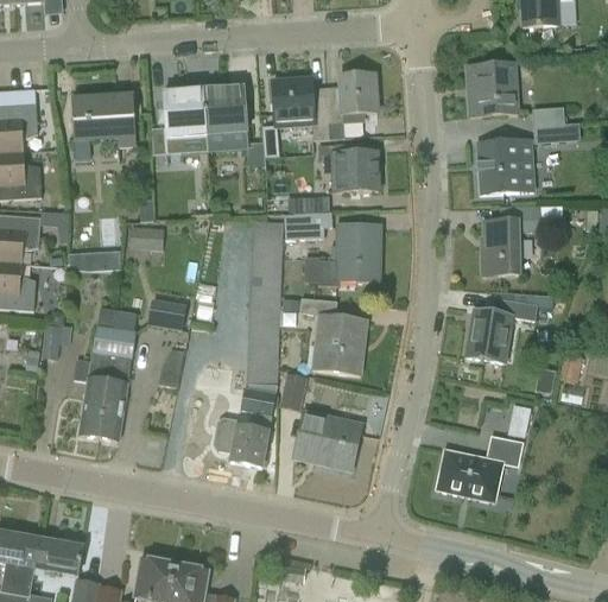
[(520,0),(521,26),(559,24),(558,0),(520,0)]
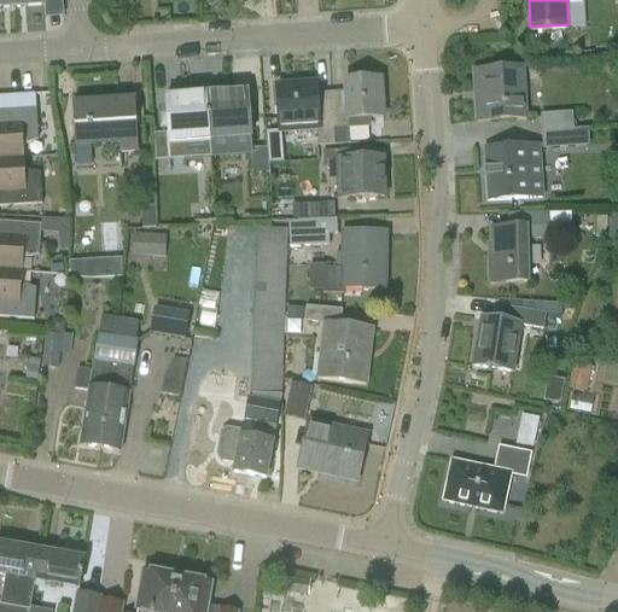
[(476,118),(526,115),(523,63),(472,66),(476,118)]
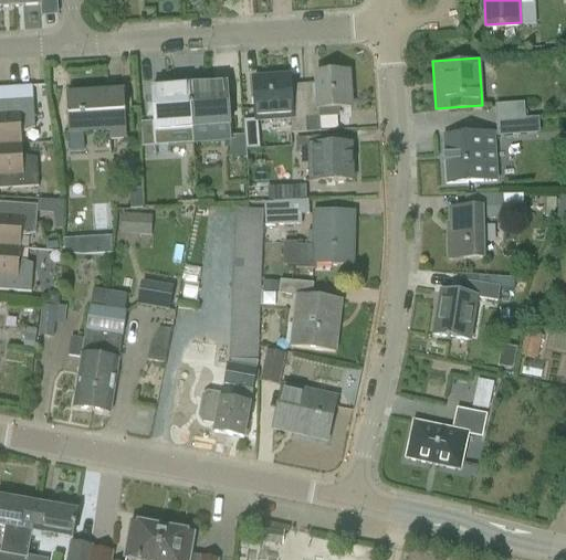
[(317,80),(303,81),(305,114),(320,113),(320,112),(338,111),(338,105),(352,104),(349,69),(316,71),(317,80)]
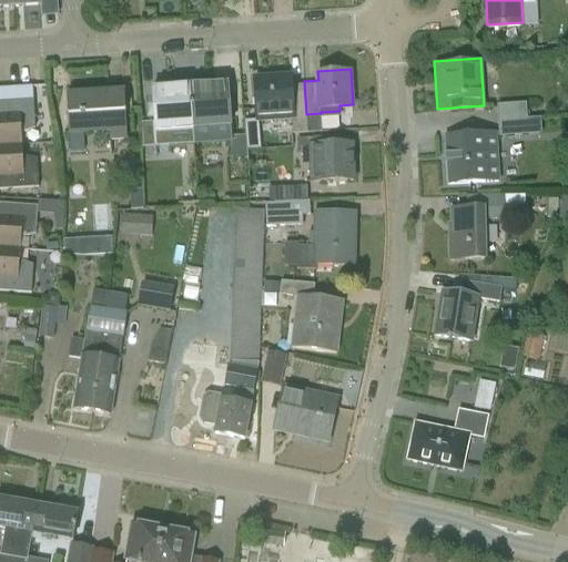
[(293,129),(307,129),(306,114),(304,81),(292,82),(291,72),(253,75),(255,118),(292,115),(293,129)]
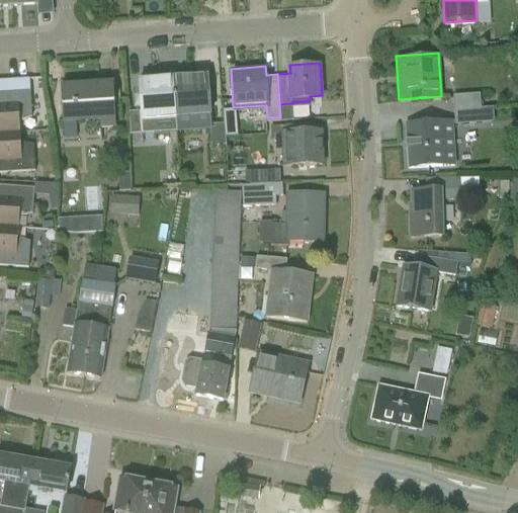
[(207,74),(174,77),(176,115),(177,127),(211,124),(210,112),(207,74)]
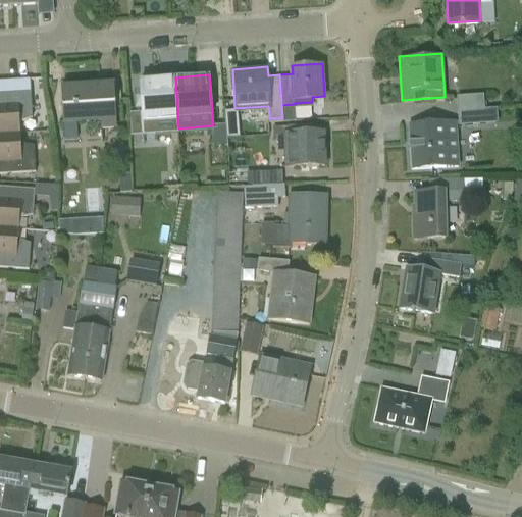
[(177,116),(175,78),(141,80),(144,118),(177,116)]
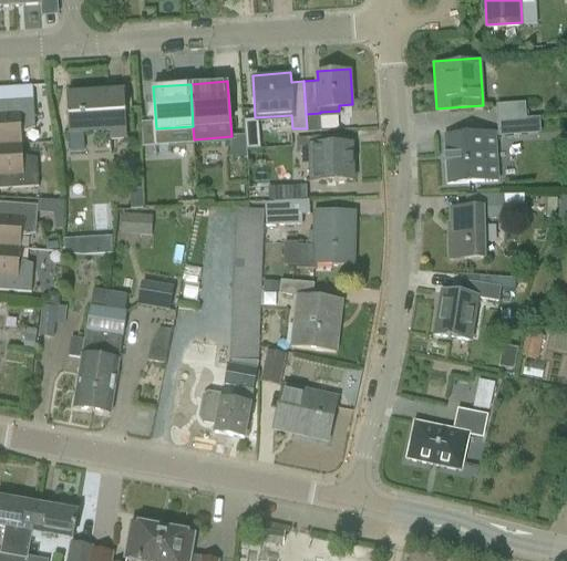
[(126,135),(124,87),(66,91),(69,131),(70,149),(80,148),(79,131),(109,128),(109,136),(126,135)]
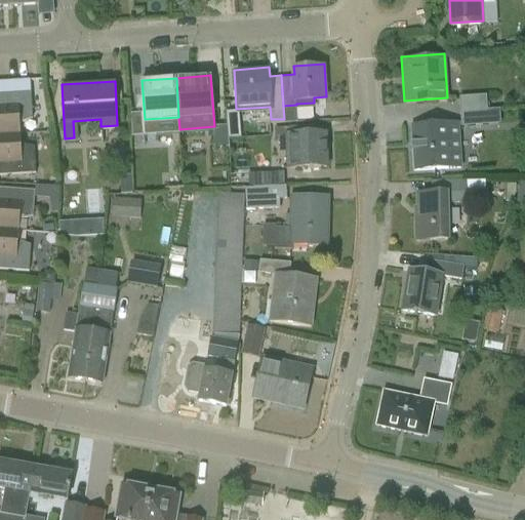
[(0,131),(19,131),(18,120),(33,116),(31,89),(0,91),(0,131)]
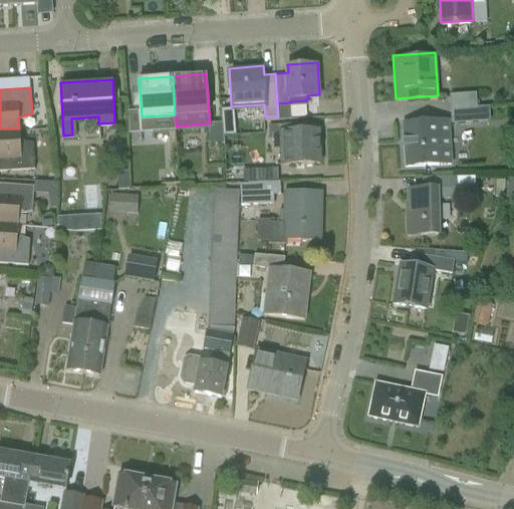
[(449,91),(450,106),(477,104),(476,89),(449,91)]
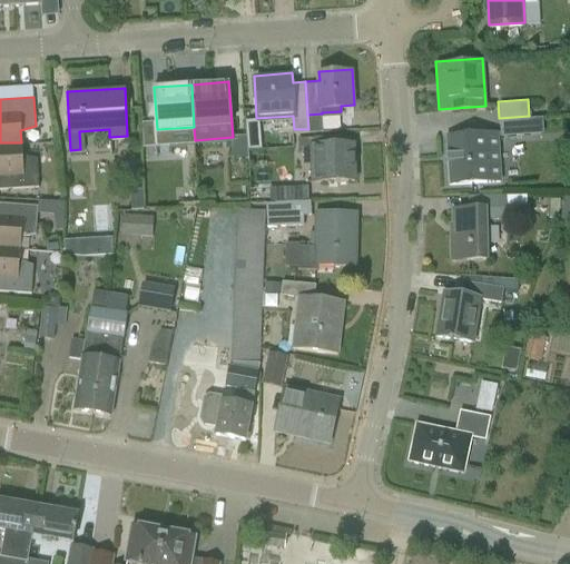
[(529,116),(499,118),(500,134),(530,131),(529,116)]
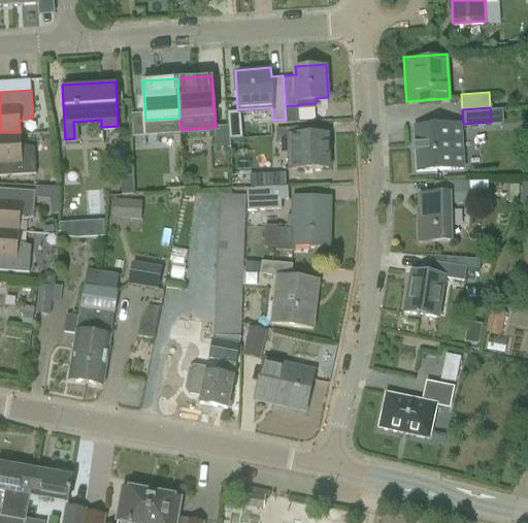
[(460,122),(414,124),(415,144),(418,144),(419,167),(463,165),(460,122)]
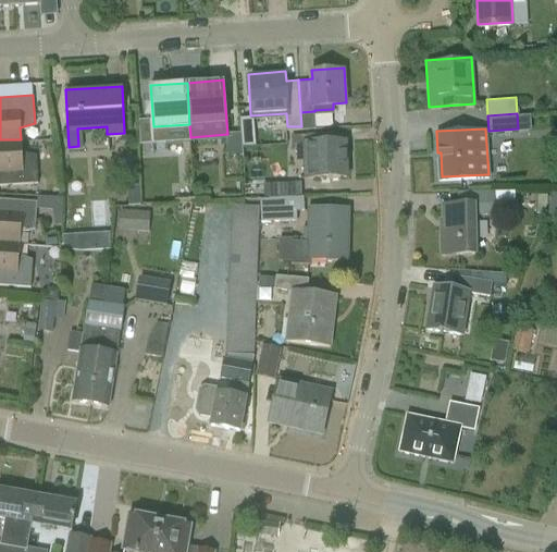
[(309,140),(305,140),(306,175),(346,174),(346,139),(331,139),(331,132),(309,132),(309,140)]
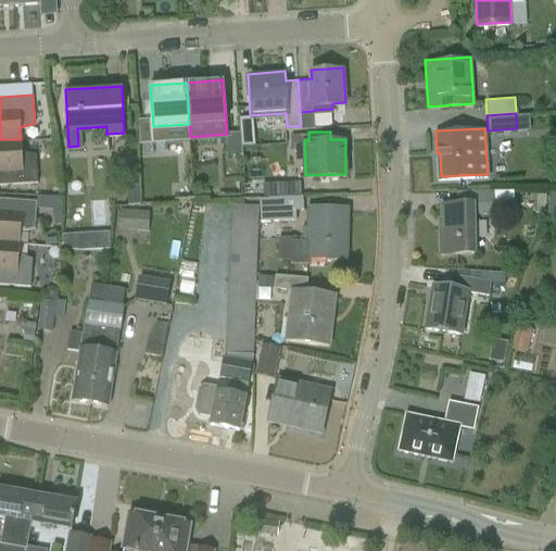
[(242,146),(241,134),(226,135),(227,147),(242,146)]
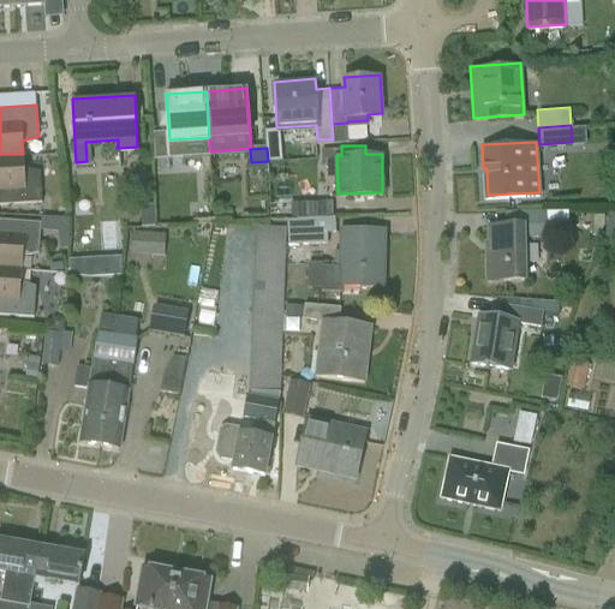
[(0,202),(41,199),(40,168),(24,166),(23,154),(0,154),(0,202)]
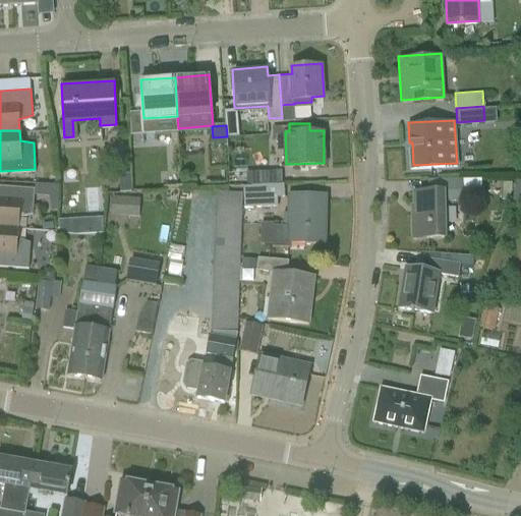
[(251,182),(282,181),(281,168),(250,169),(251,182)]
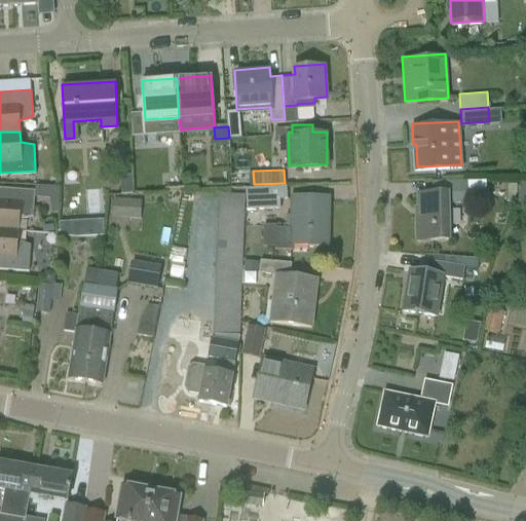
[(449,200),(467,200),(467,179),(434,179),(434,192),(418,192),(418,212),(416,212),(416,238),(449,238),(449,200)]
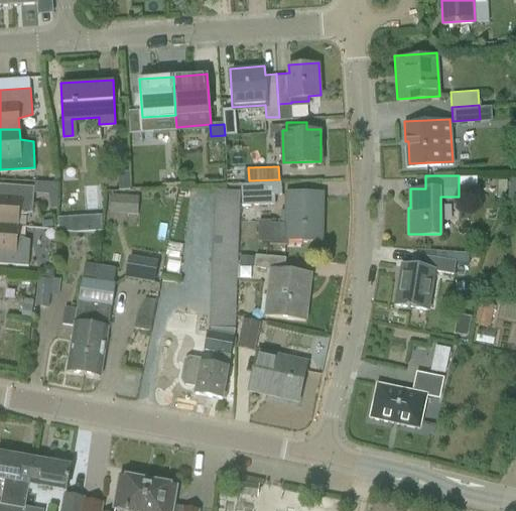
[(240,181),(240,187),(241,204),(274,202),(274,194),(282,193),(282,179),(279,179),(249,180),(240,181)]
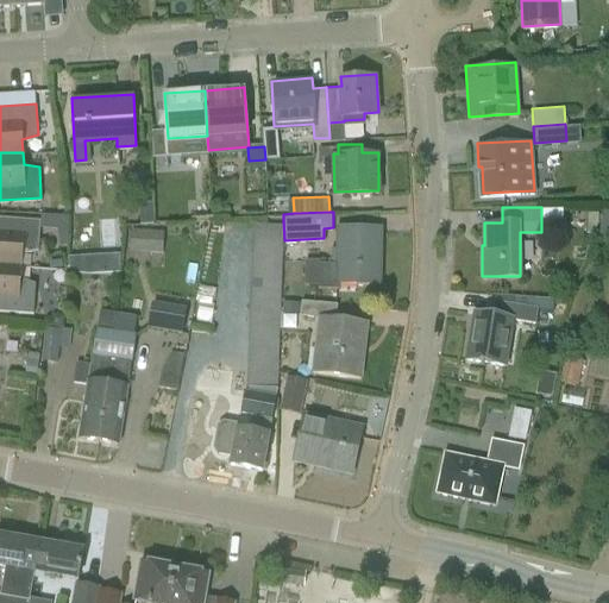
[(0,262),(22,264),(22,252),(38,249),(41,218),(0,214),(0,262)]
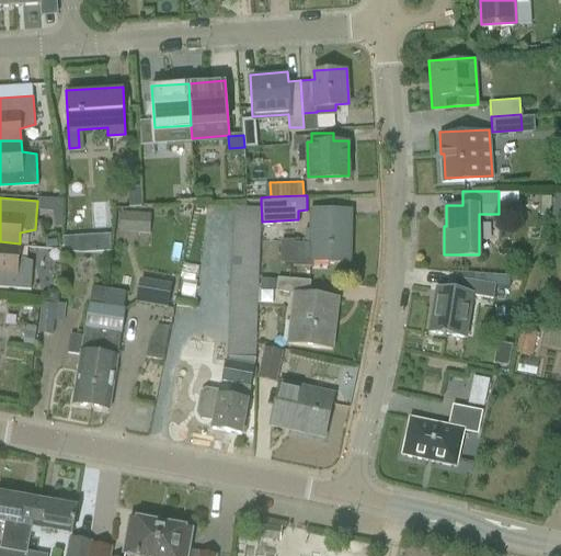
[(235,203),(233,217),(261,218),(261,204),(235,203)]
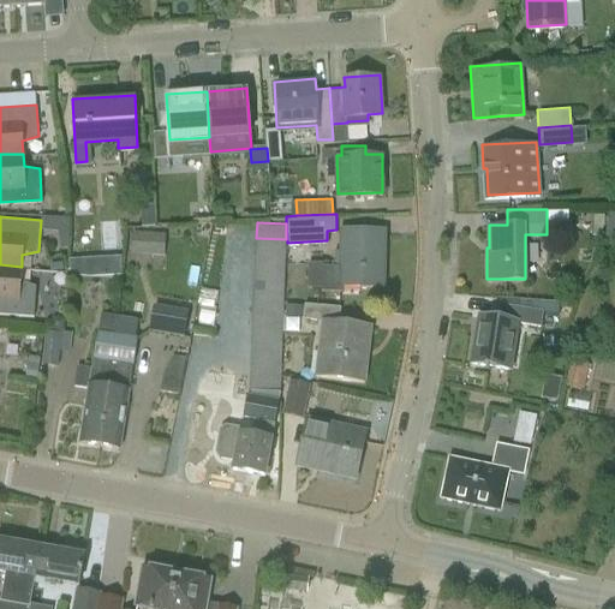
[(129,226),(127,250),(162,251),(163,227),(129,226)]
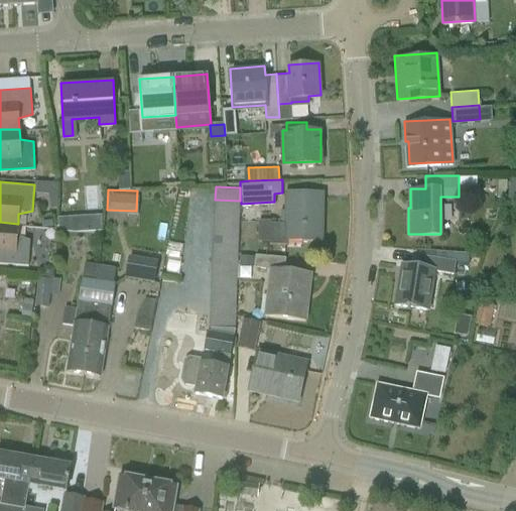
[(280,222),(270,221),(270,219),(258,218),(258,239),(268,240),(268,242),(287,243),(287,237),(320,238),(321,190),(286,189),(286,209),(280,209),(280,222)]
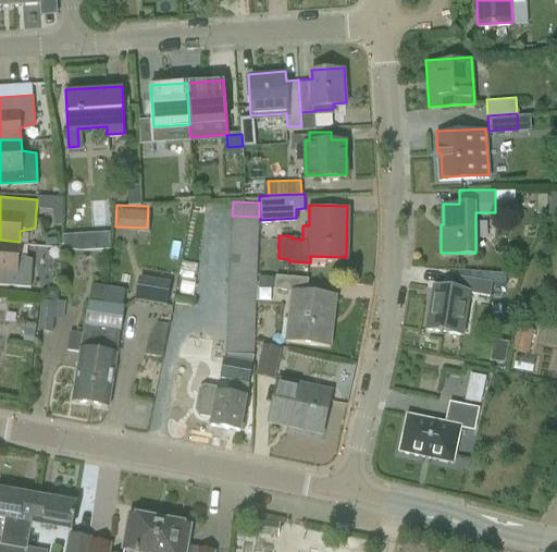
[(259,217),(232,216),(232,229),(258,230),(259,217)]
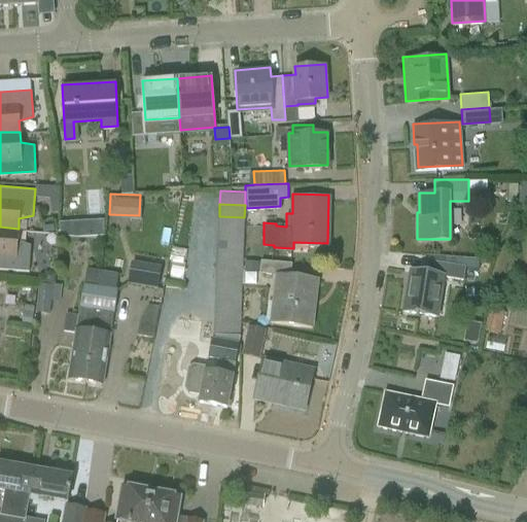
[(218,230),(244,231),(244,217),(219,216),(218,230)]
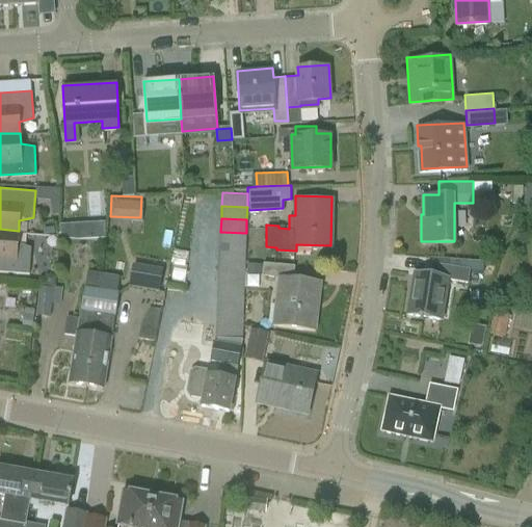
[(76,220),(60,221),(61,235),(78,236),(76,220)]
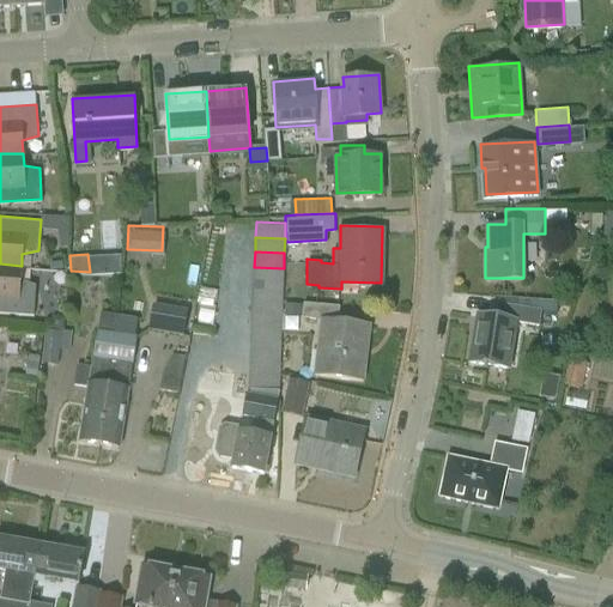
[(0,310),(34,314),(36,283),(20,278),(22,266),(0,263),(0,310)]
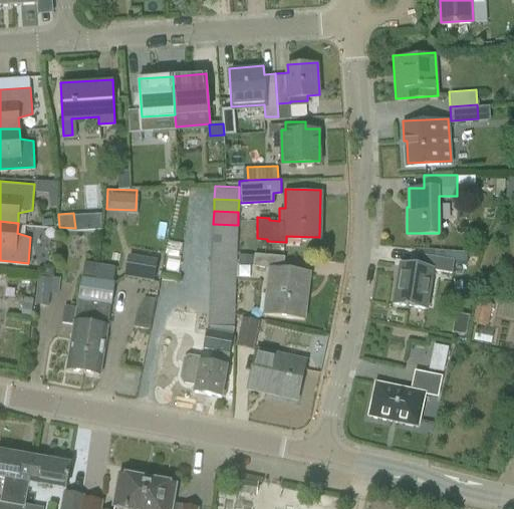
[(213,236),(237,237),(238,225),(213,224),(213,236)]
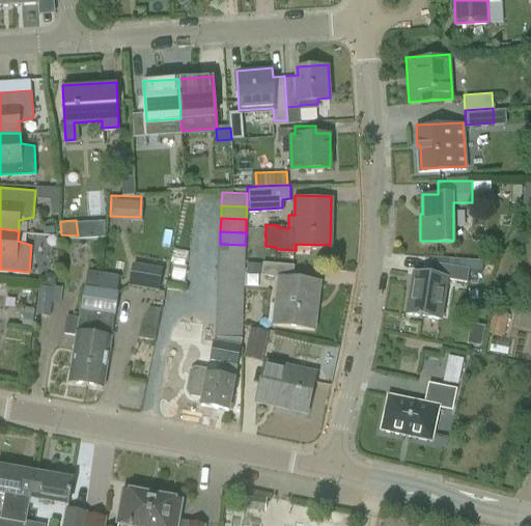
[(245,258),(245,245),(220,244),(219,257),(245,258)]
